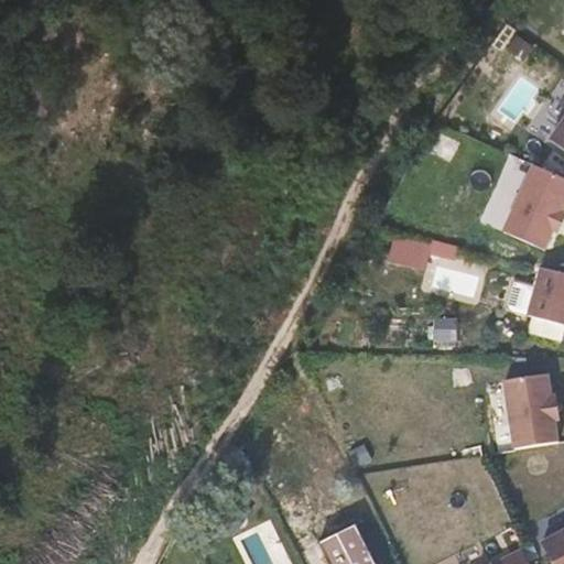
[(563,273),(542,268),(529,316),(563,325),(563,273)]
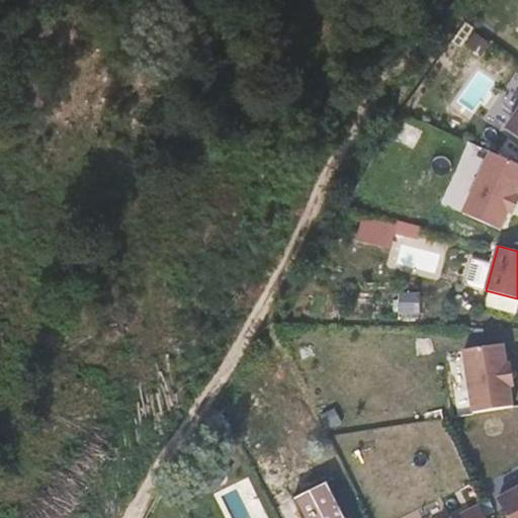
[(473,261),(472,285),(487,285),(488,262),(473,261)]
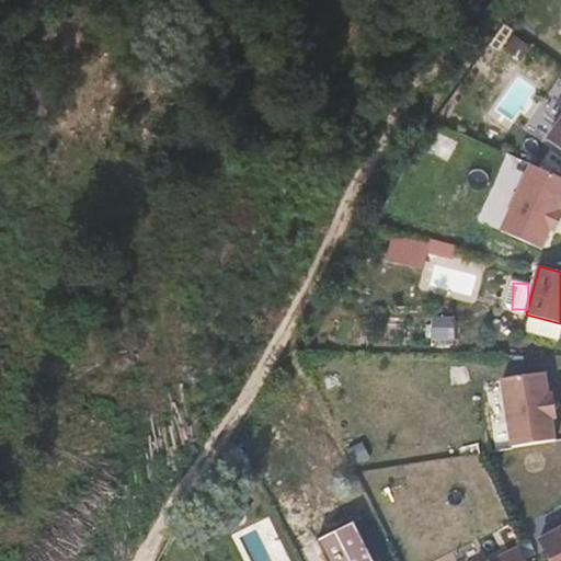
[(547,371),(503,378),(514,446),(558,439),(554,418),(559,416),(554,392),(550,393),(547,371)]
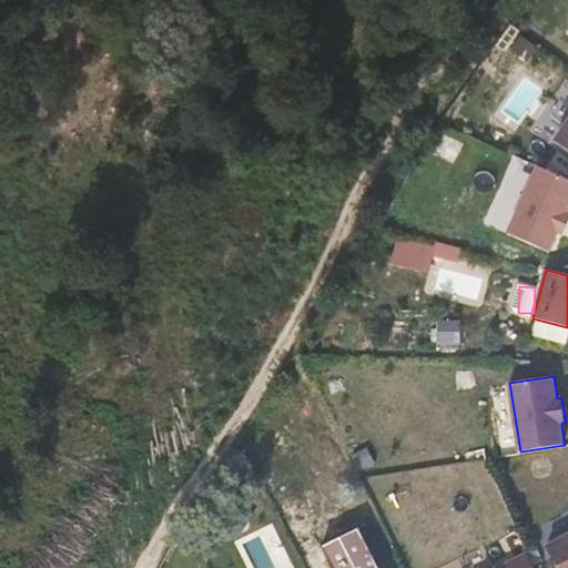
[(567,567),(567,534),(546,546),(558,567),(567,567)]
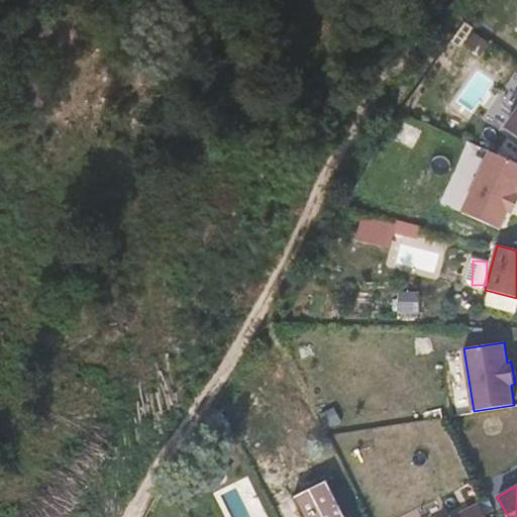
[(485,516),(479,503),(451,516),(485,516)]
